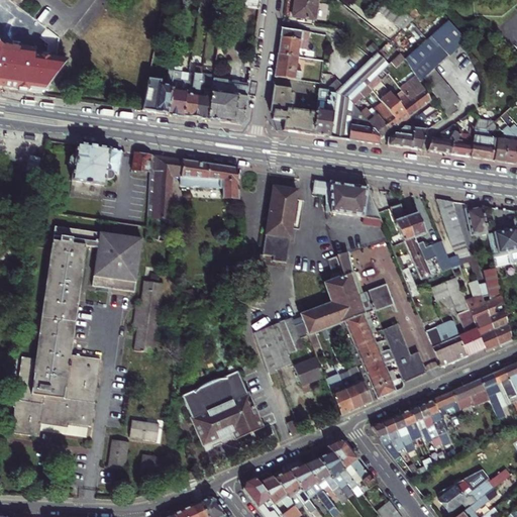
[(261,0),(243,0),(243,6),(260,9),(261,0)]
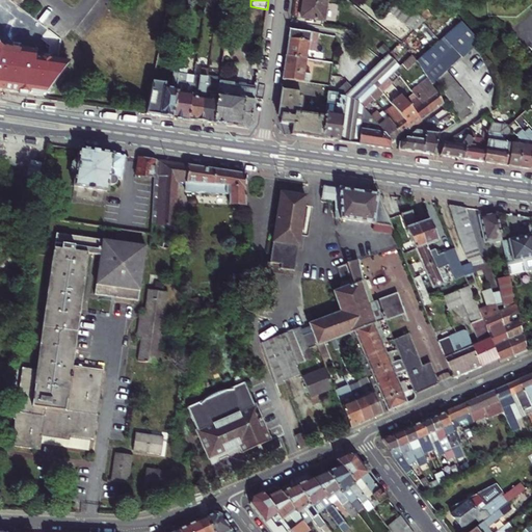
[(326,0),(303,0),(301,17),(324,21),(326,0)]
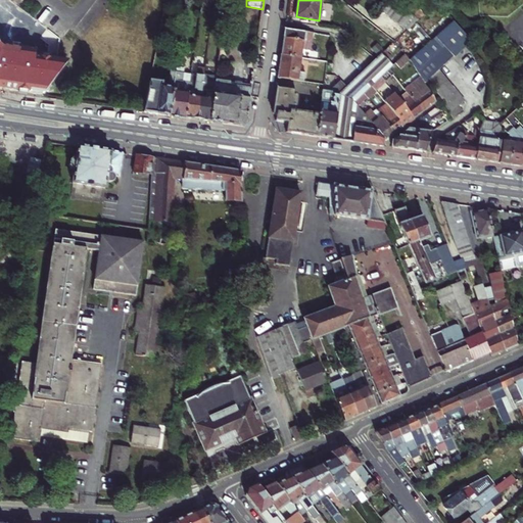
[(408,12),(391,0),(384,10),(408,30),(418,20),(419,20),(408,12)]
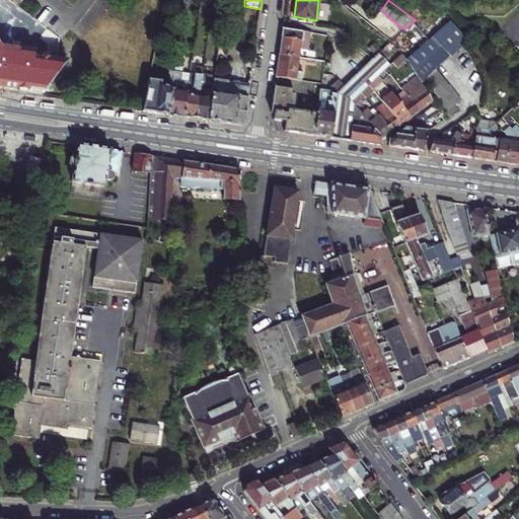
[(427,79),(440,66),(468,40),(467,39),(451,21),(432,38),(406,59),(422,82),(423,83),(427,79)]
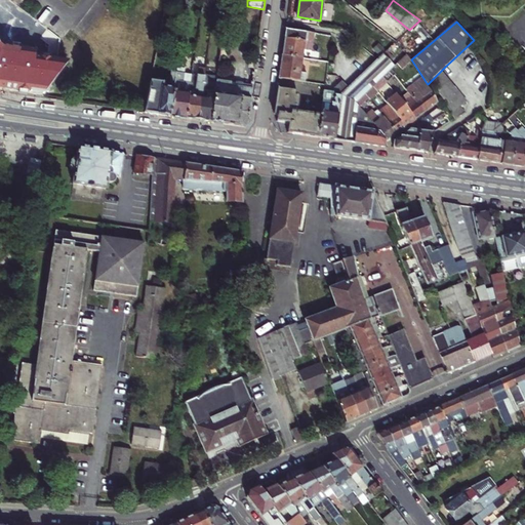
[(287,29),(283,54),(303,57),(306,32),(287,29)]
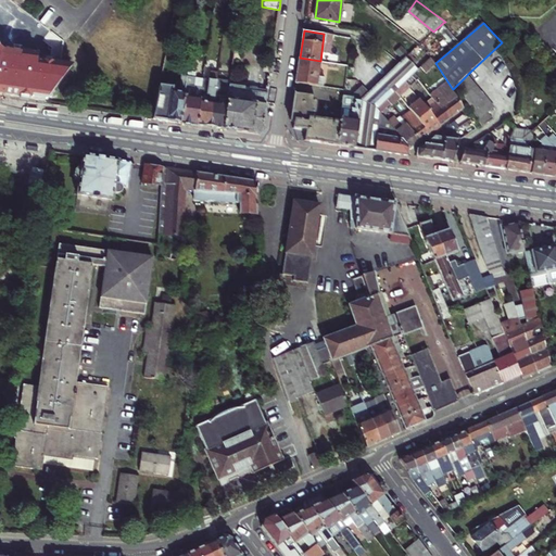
[(0,93),(48,100),(71,70),(54,67),(38,64),(39,58),(21,55),(22,51),(15,50),(3,47),(0,45),(0,93)]
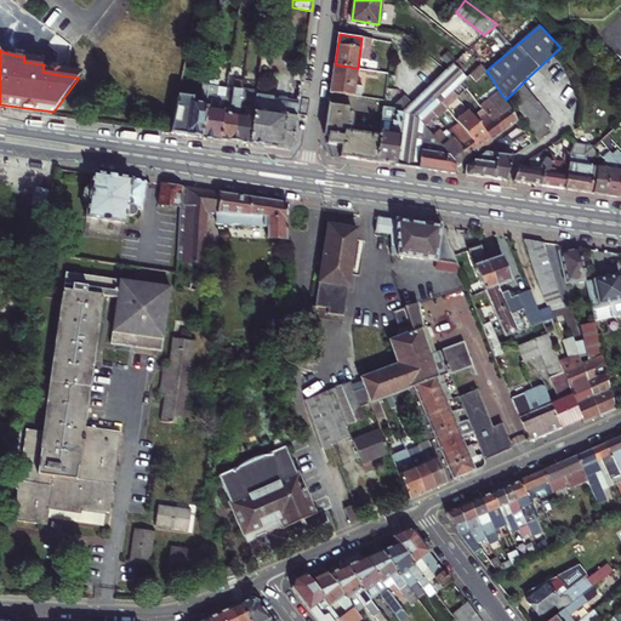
[(403,112),(396,165),(457,174),(459,166),(440,143),(438,146),(423,138),(425,136),(429,137),(433,134),(422,120),(432,112),(443,102),(454,91),(461,84),(465,81),(471,75),(482,64),(476,57),(462,70),(454,63),(448,70),(405,109),(403,112)]
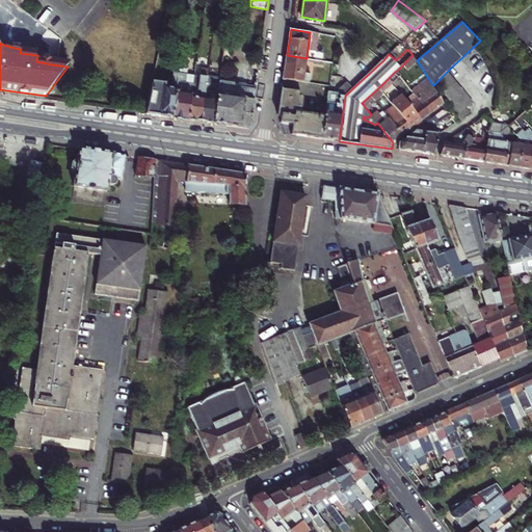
[(302,82),(307,58),(287,55),(284,79),(302,82)]
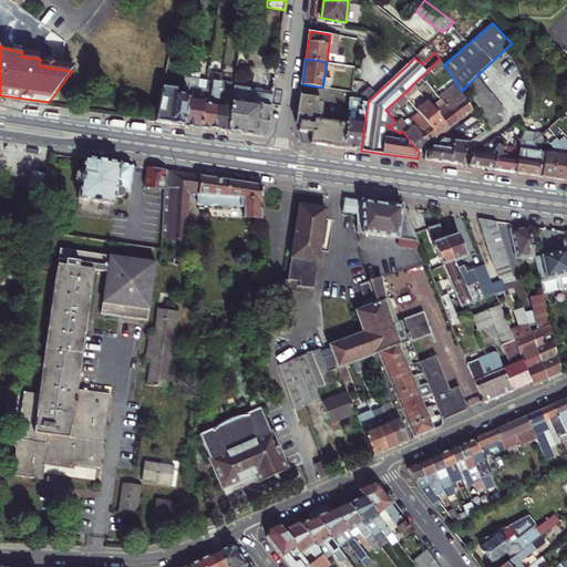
[(329,88),(332,63),(327,62),(322,88),(329,88)]
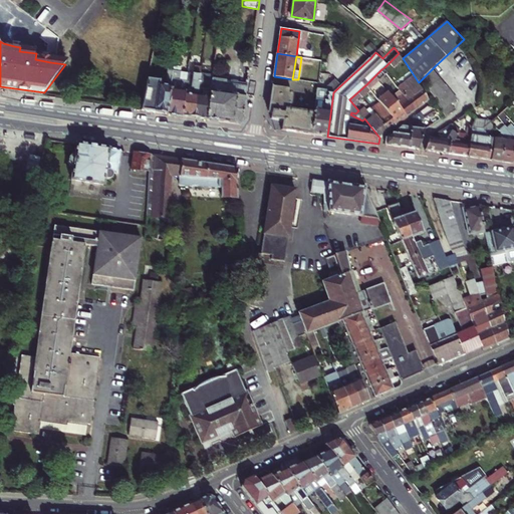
[(390,62),(384,67),(392,76),(397,72),(390,62)]
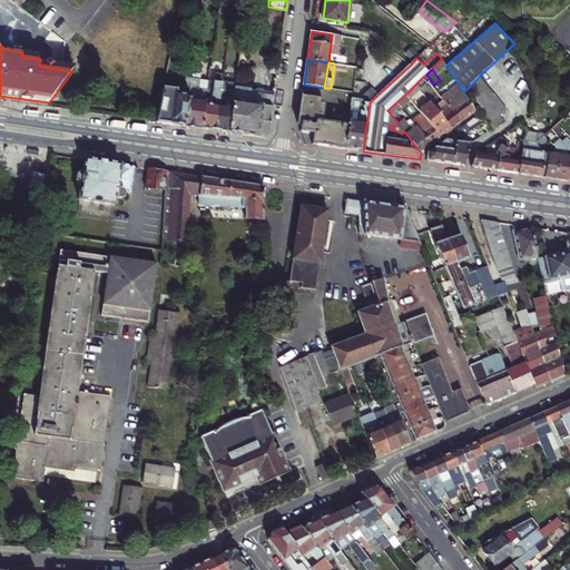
[(469,87),(478,101),(482,108),(485,115),(490,121),(494,128),(504,121),(500,115),(508,109),(503,102),(499,97),(494,90),(483,72),(469,87)]
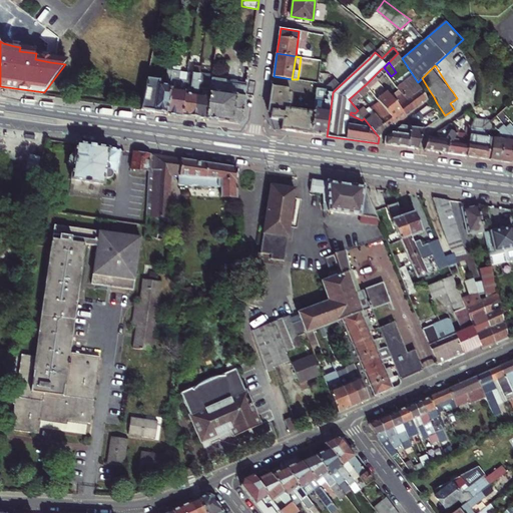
[(191,86),(186,85),(181,115),(192,117),(194,106),(197,106),(198,96),(196,96),(200,73),(201,67),(194,66),(191,86)]
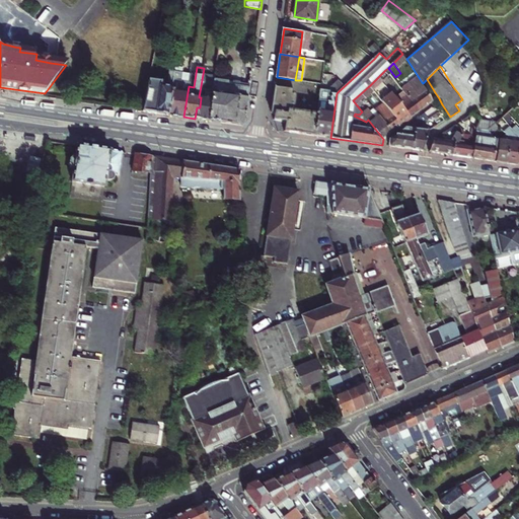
[(168,115),(174,71),(169,70),(167,87),(160,86),(161,81),(150,80),(144,112),(168,115)]
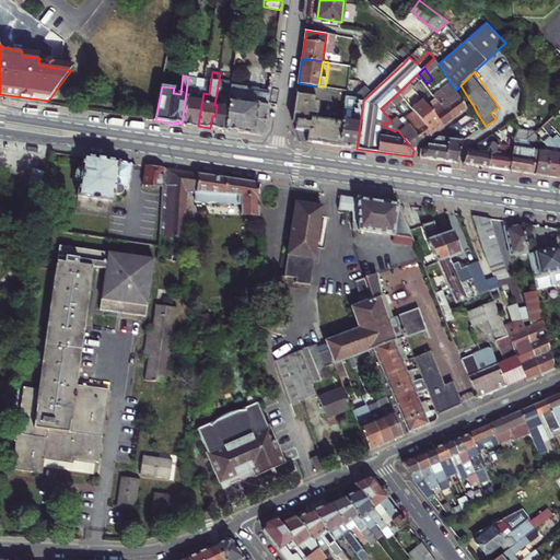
[(197,79),(188,77),(182,124),(198,126),(203,93),(203,88),(196,86),(197,79)]
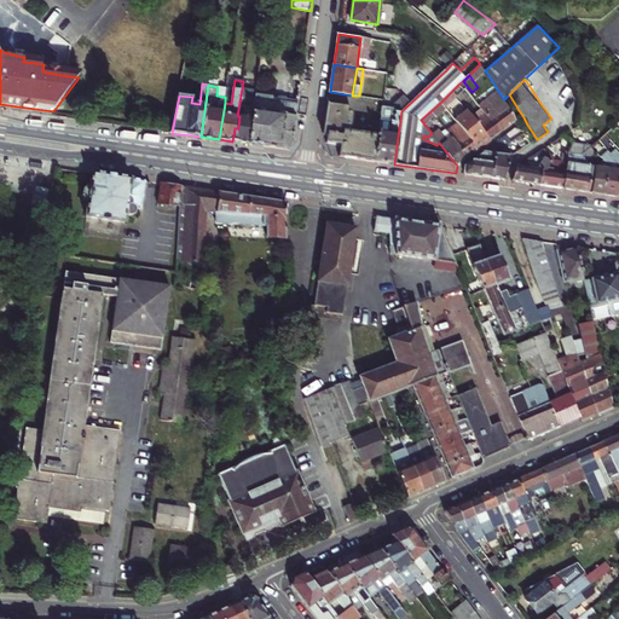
[(256,91),(242,88),(237,116),(239,116),(238,128),(235,128),(232,142),(249,144),(256,94),(256,91)]
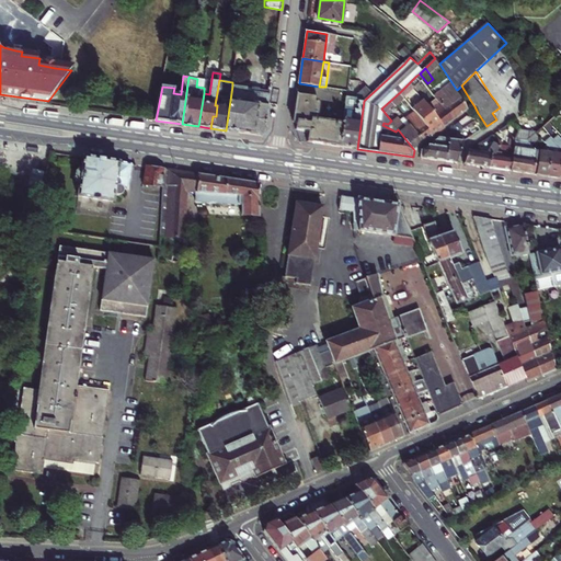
[(414,88),(410,82),(400,92),(403,96),(414,88)]
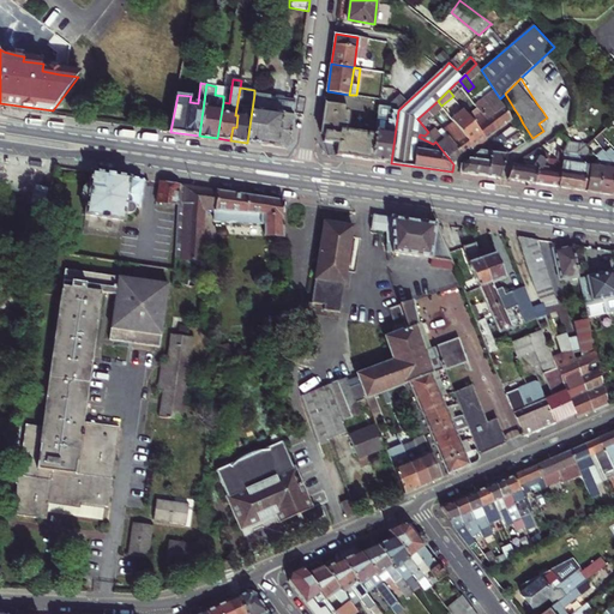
[(270,96),(254,94),(247,143),(286,148),(289,146),(295,103),(270,100),(270,96)]
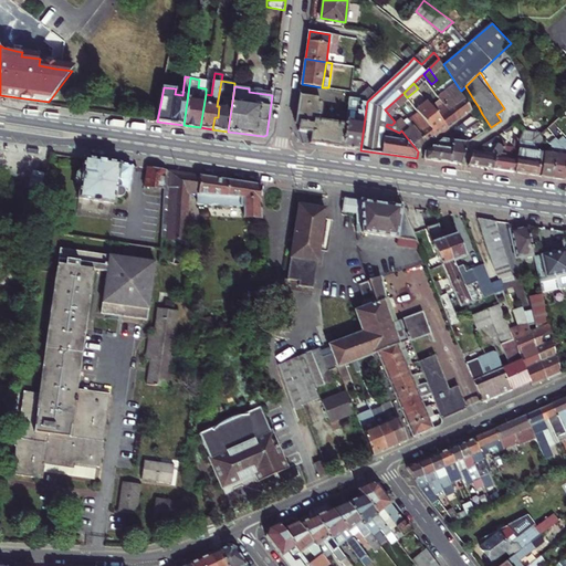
[(464,116),(472,111),(461,91),(460,90),(451,96),(464,116)]
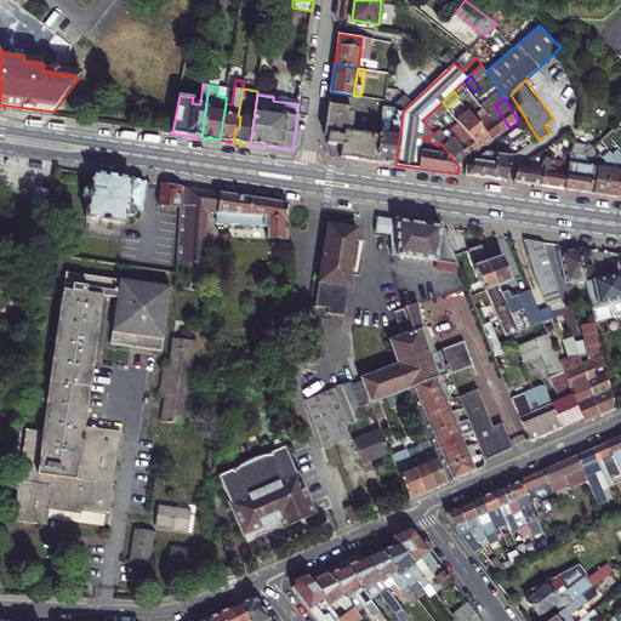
[(448,108),(446,107),(443,102),(432,112),(437,118),(448,108)]
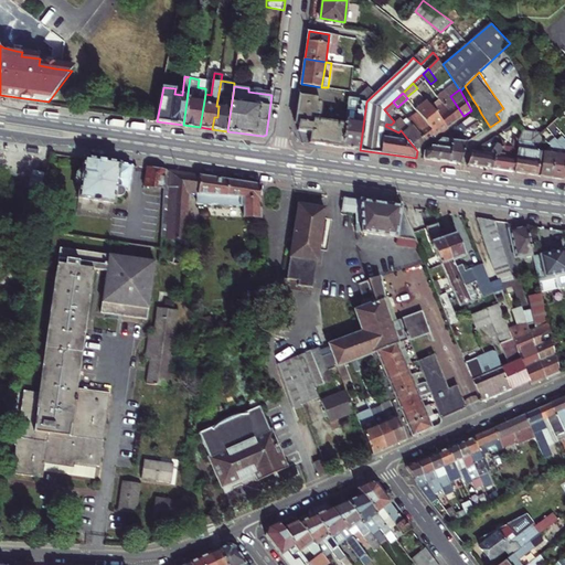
[(342,147),(347,112),(340,110),(338,124),(319,120),(321,103),(317,102),(318,97),(299,95),(296,123),(299,124),(298,130),(311,132),(310,142),(342,147)]
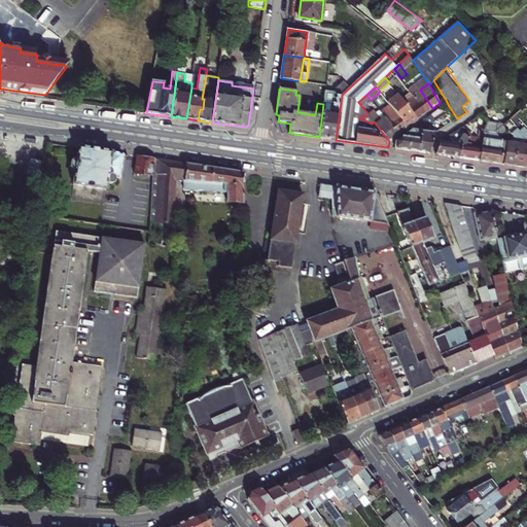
[(420,90),(413,96),(426,113),(432,108),(420,90)]
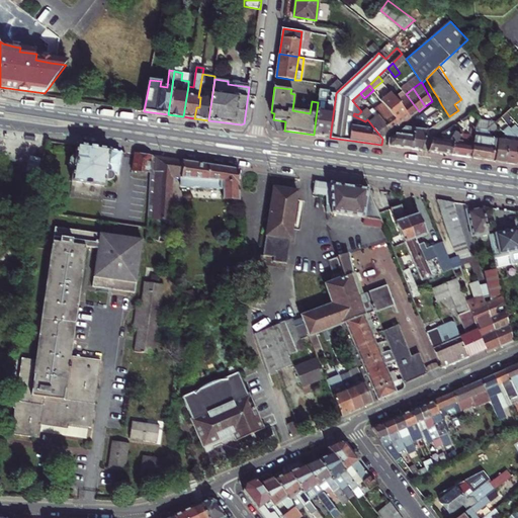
[(336,93),(338,91),(320,89),(319,100),(318,102),(314,135),(330,138),(336,93)]
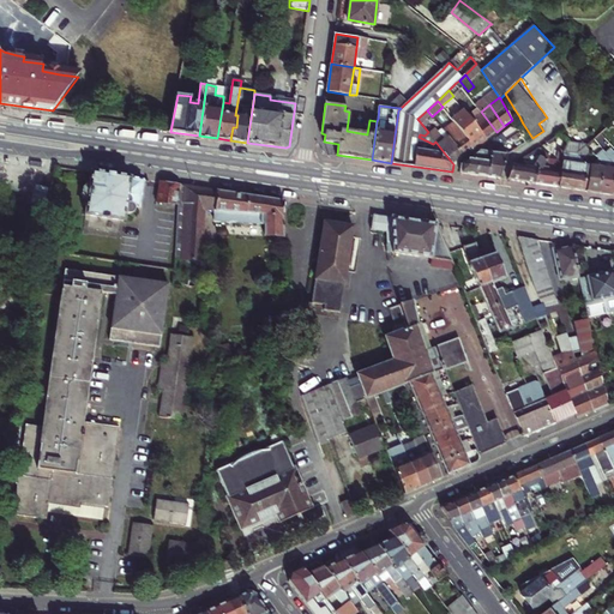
[(487,139),(471,119),(464,110),(452,120),(456,124),(475,148),(487,139)]
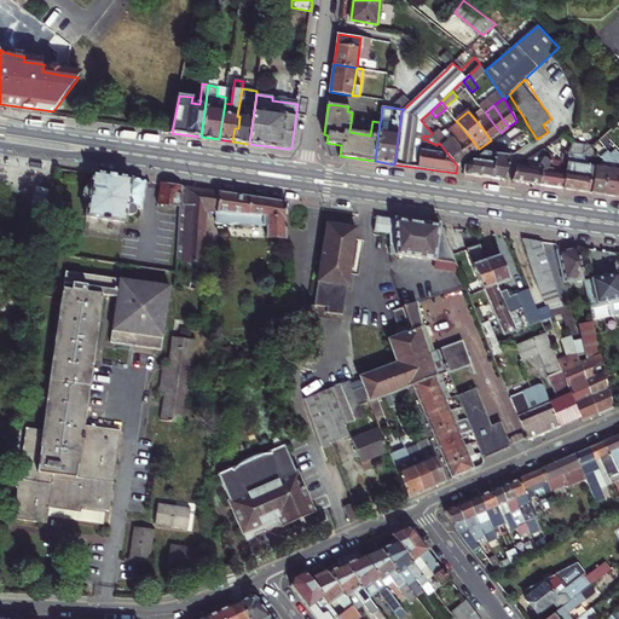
[(501,133),(485,113),(475,120),(491,140),(501,133)]
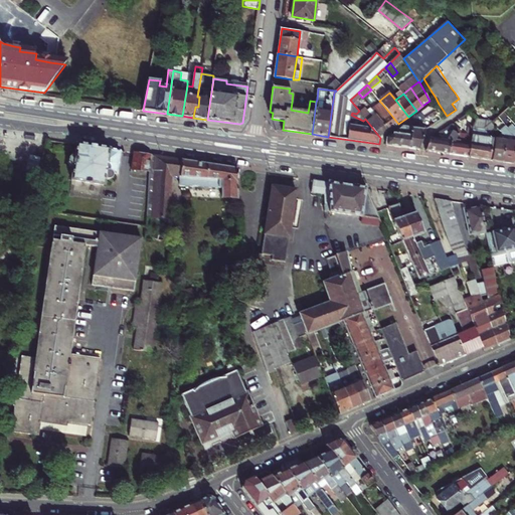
[(398,124),(382,104),(373,110),(376,114),(389,131),(398,124)]
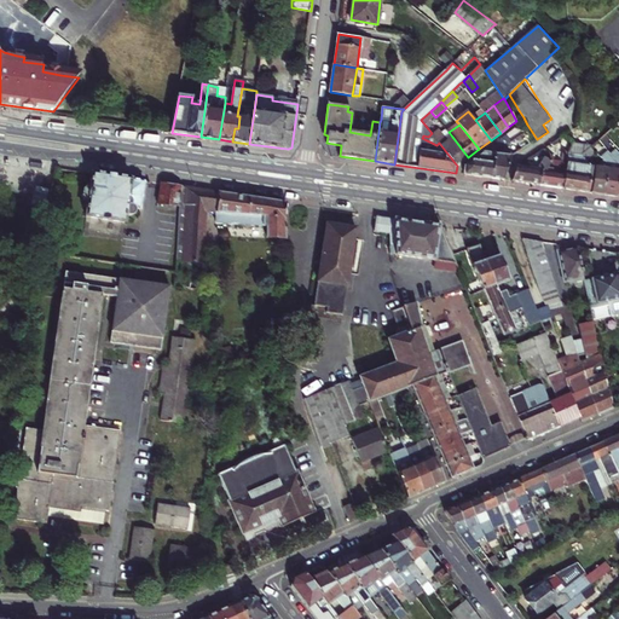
[(468,157),(452,137),(445,143),(435,131),(432,133),(439,143),(457,166),(468,157)]
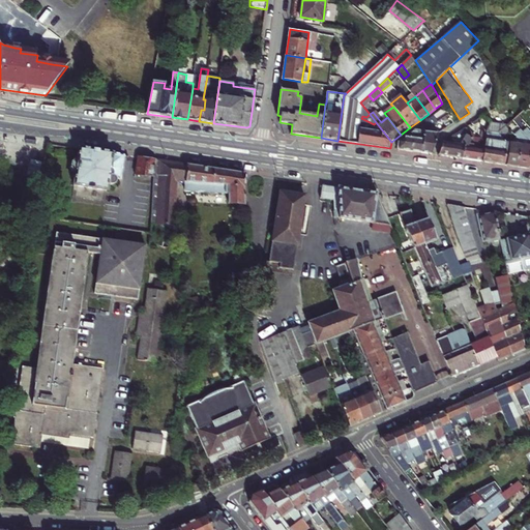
[(482,160),(487,130),(491,122),(482,115),(472,124),(466,127),(474,135),(473,138),(467,147),(464,146),(463,158),(482,160)]
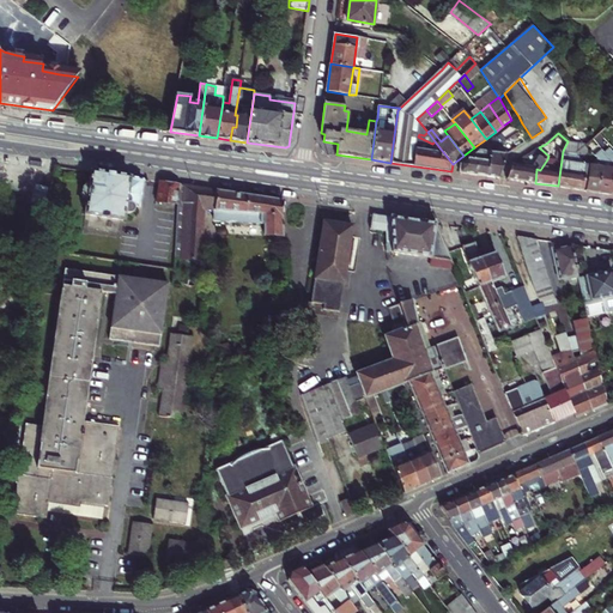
[(461,165),(460,173),(487,176),(491,152),(502,144),(496,137),(479,150),(480,151),(475,155),(474,153),(468,158),(468,159),(467,161),(461,165)]
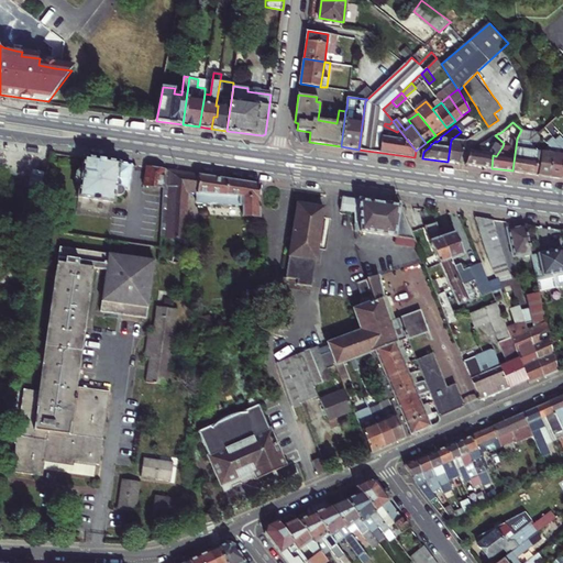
[(553,136),(551,134),(545,127),(538,134),(542,138),(547,142),(551,140),(553,136)]
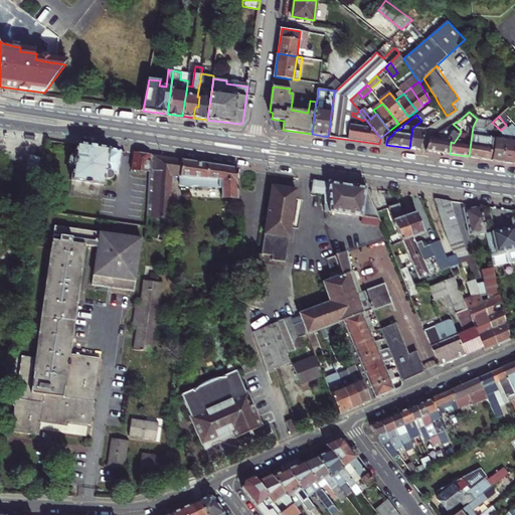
[(477,119),(473,127),(469,156),(491,160),(493,138),(492,138),(487,133),(484,129),(492,123),(477,119)]
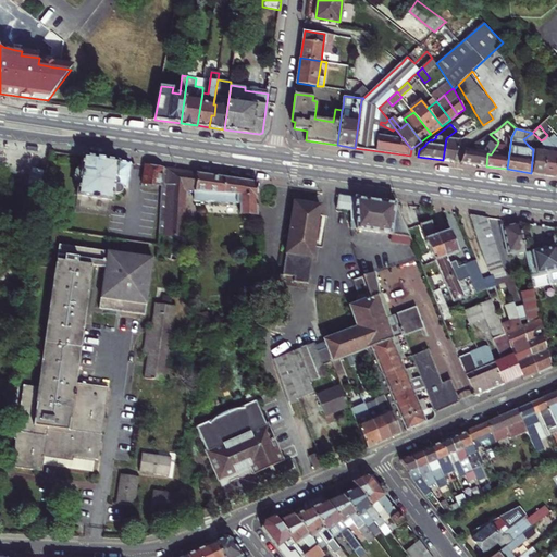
[(549,138),(556,146),(556,163),(556,176),(556,136),(549,128),(545,133),(547,135),(551,137),(549,138)]
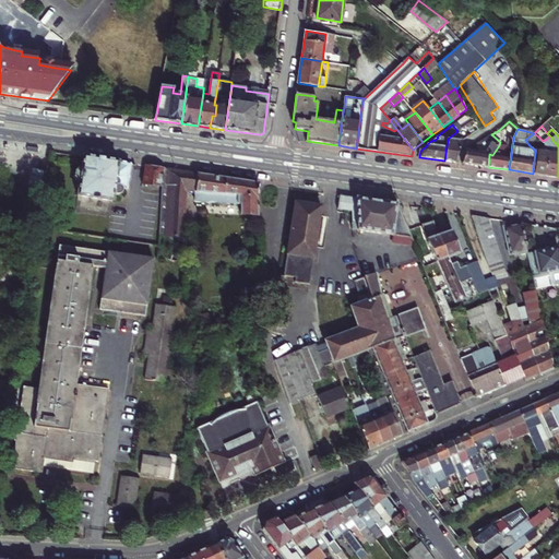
[(448,139),(444,161),(455,163),(462,141),(464,140),(458,131),(448,139)]
